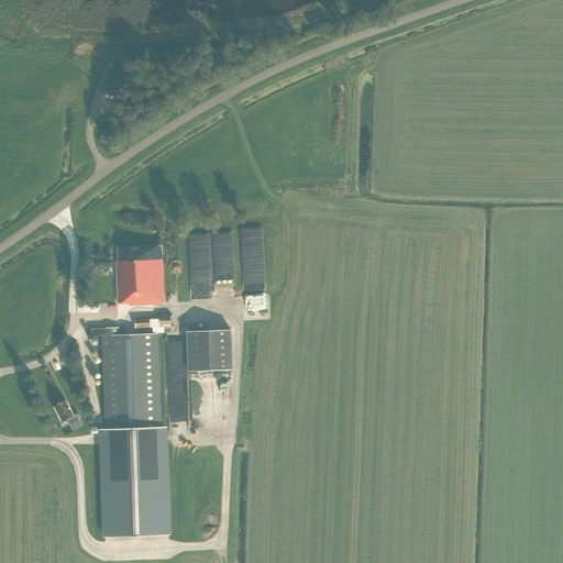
[(261,227),(242,228),(244,278),(263,277),(261,227)]
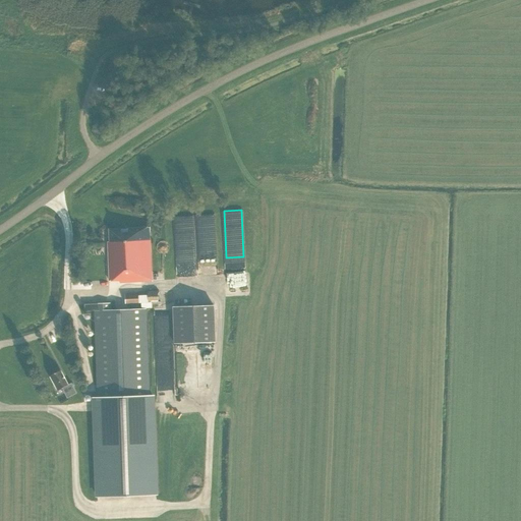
[(119,281),(119,283),(152,281),(150,227),(109,229),(109,242),(108,242),(109,281),(119,281)]
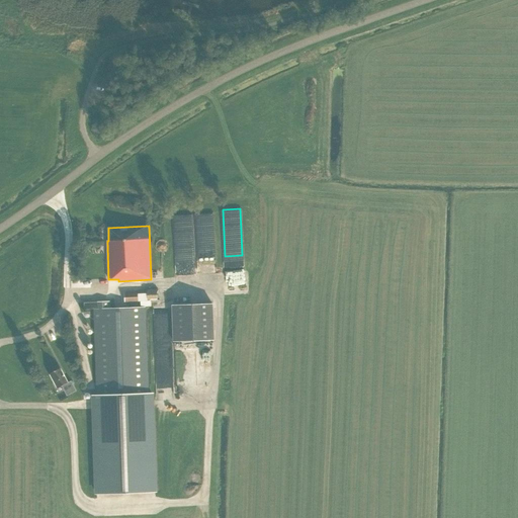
[(187,233),(178,233),(178,243),(187,243),(187,233)]
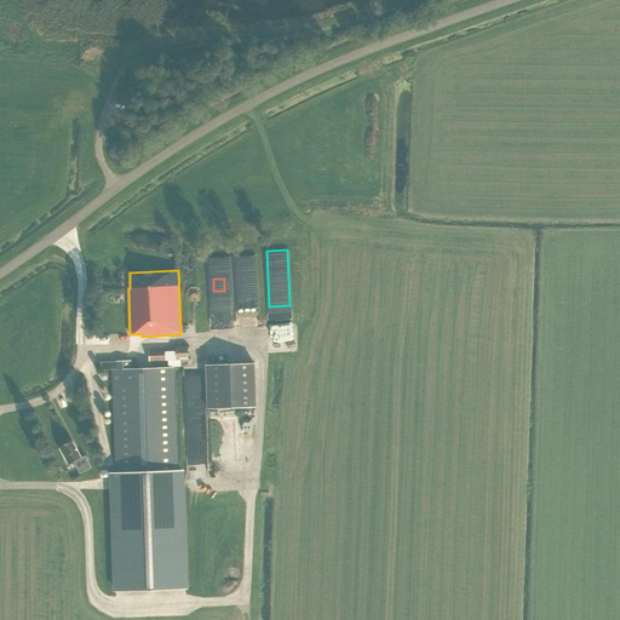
[(257,321),(257,305),(247,305),(247,308),(237,306),(237,321),(257,321)]
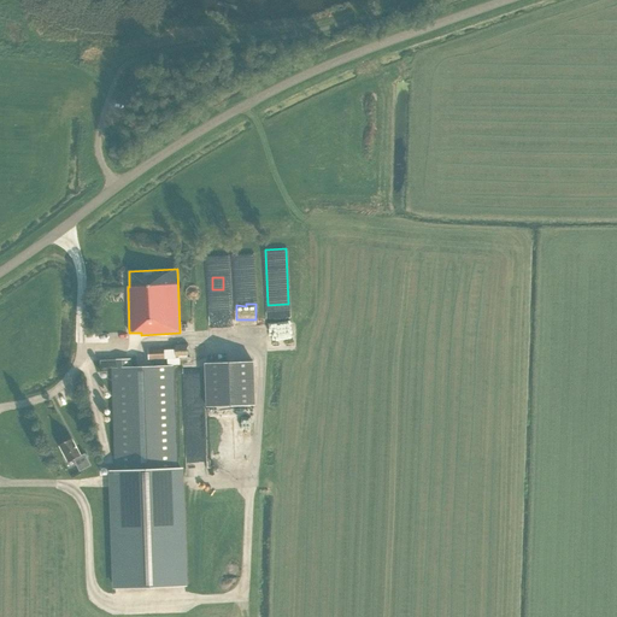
[(175,346),(175,358),(188,358),(187,345),(175,346)]
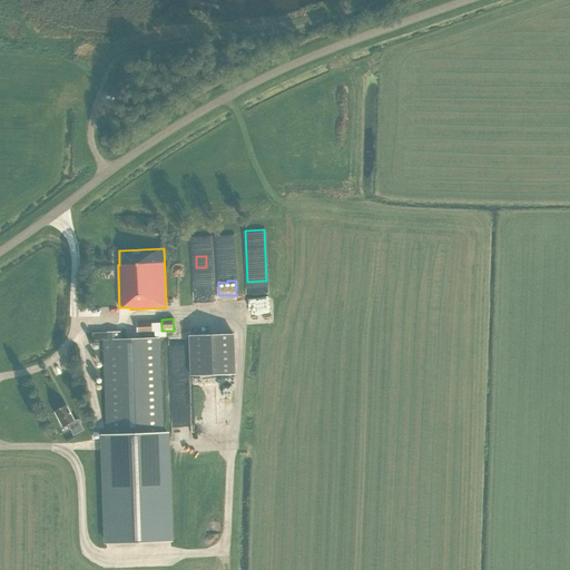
[(137,323),(137,332),(151,332),(151,323),(137,323)]
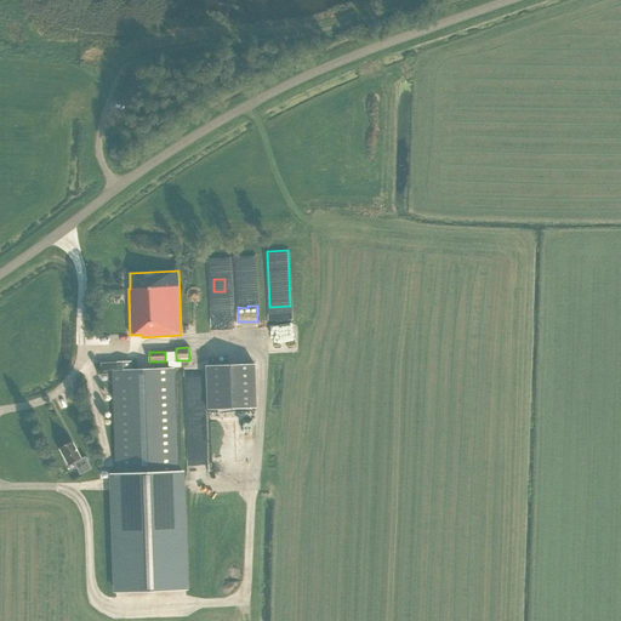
[(177,471),(174,369),(131,370),(131,362),(93,364),(93,371),(113,371),(117,473),(110,474),(115,591),(186,588),(181,471),(177,471)]
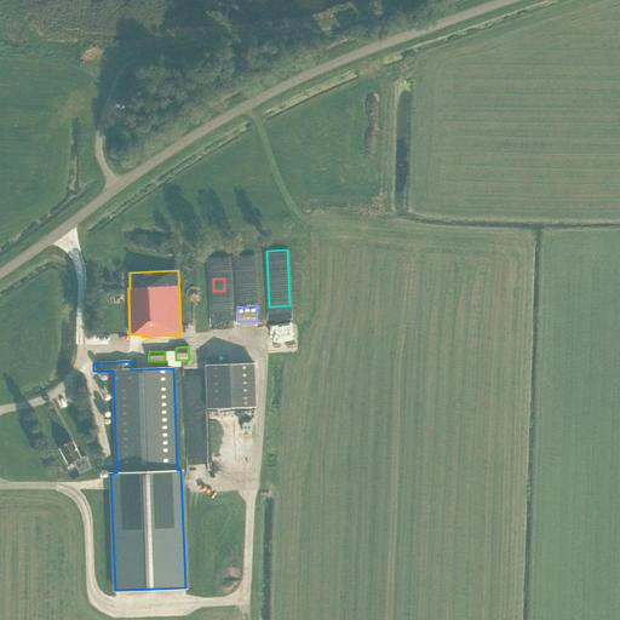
[(254,363),(206,366),(207,409),(256,407),(254,363)]
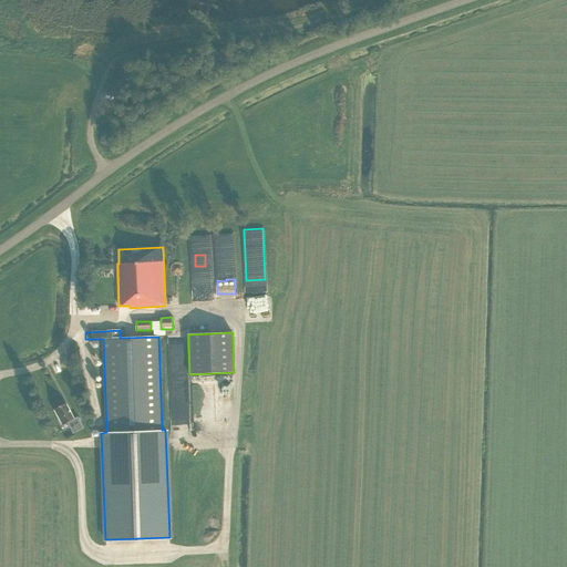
[(74,433),(83,429),(76,418),(74,419),(65,403),(54,410),(62,425),(69,422),(74,433)]
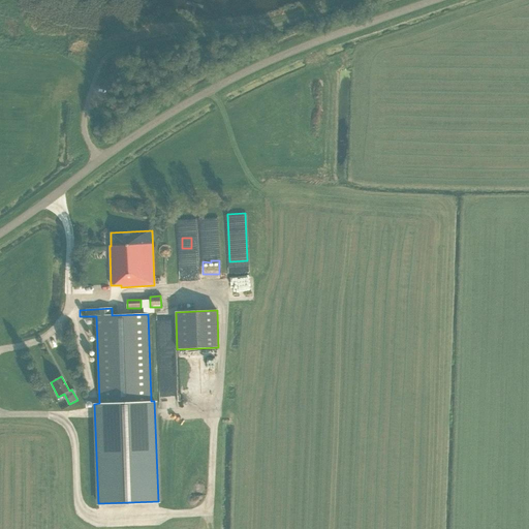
[(186,405),(200,402),(194,378),(180,381),(186,405)]
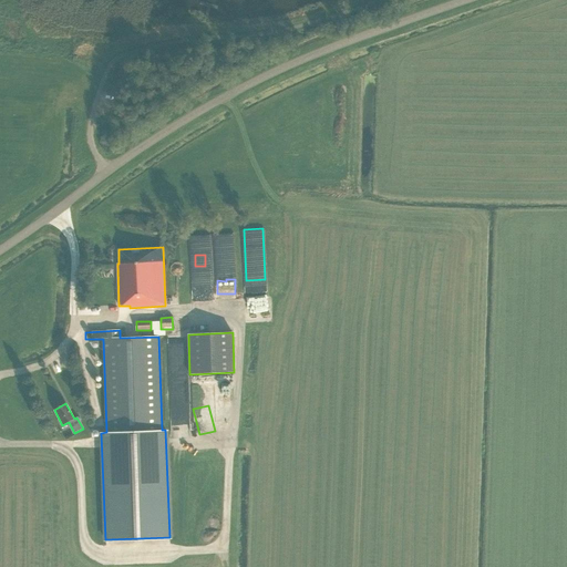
[(20,413),(14,418),(23,428),(28,423),(20,413)]
